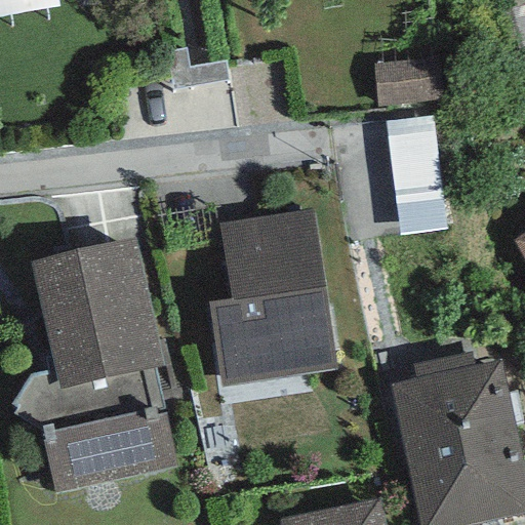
[(0,0),(0,16),(58,6),(57,0),(0,0)]
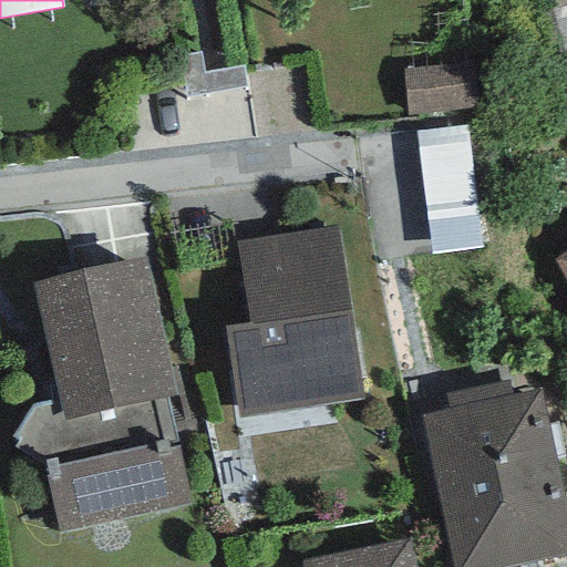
[(473,70),(406,74),(410,121),(476,116),(473,70)]
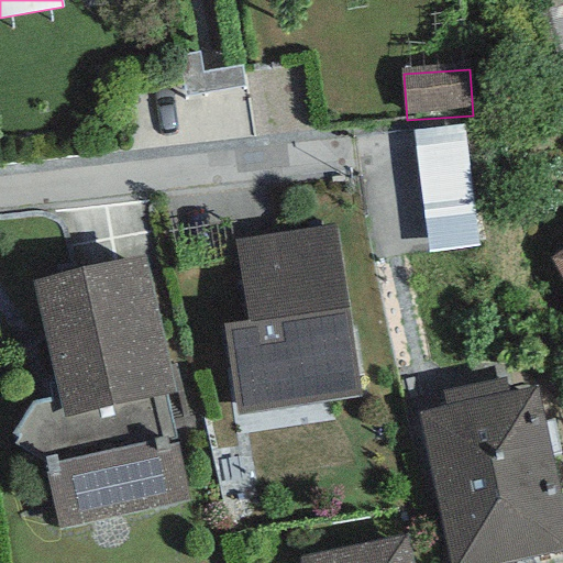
[(462,222),(455,140),(412,143),(419,225),(462,222)]
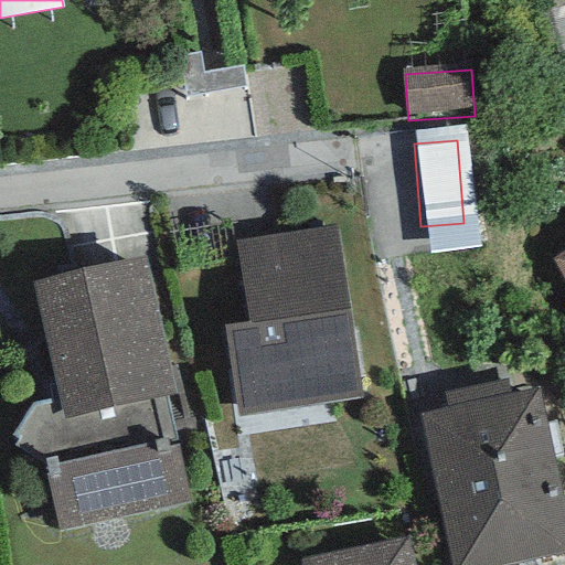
[(334,225),(237,240),(249,322),(226,326),(240,416),(361,397),(334,225)]
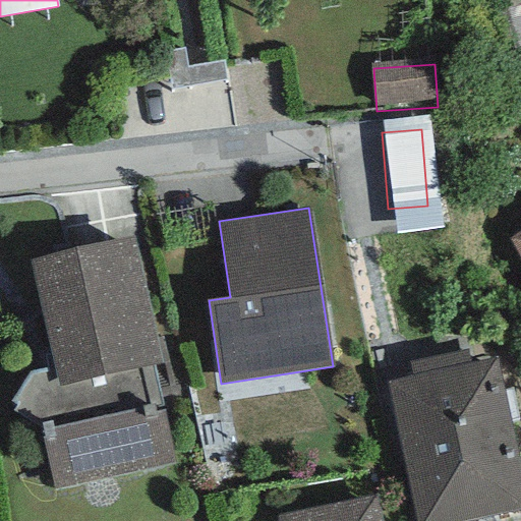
[(520,231),(509,238),(520,258),(520,231)]
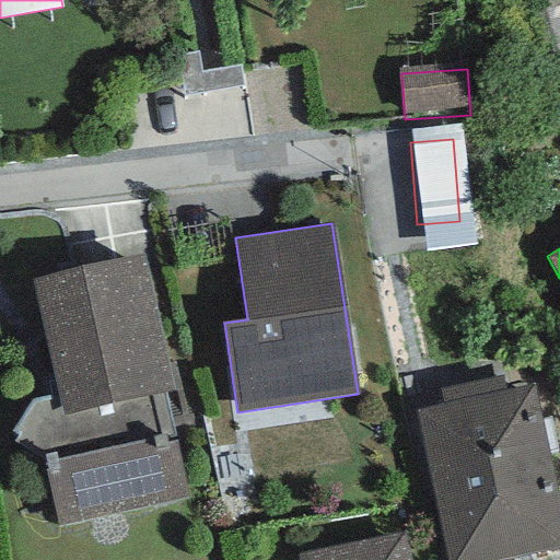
[(146,257),(33,281),(62,415),(175,391),(146,257)]
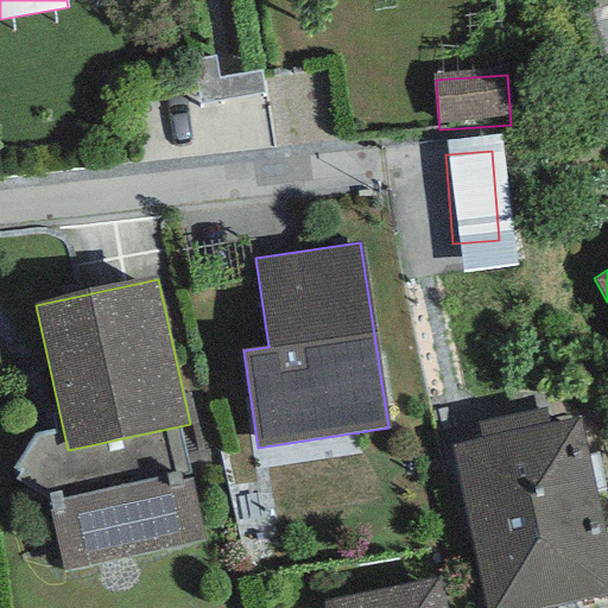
[(545,409),(477,422),(481,439),(451,445),(485,607),(545,607),(607,595),(607,553),(580,416),(549,423),(545,409)]
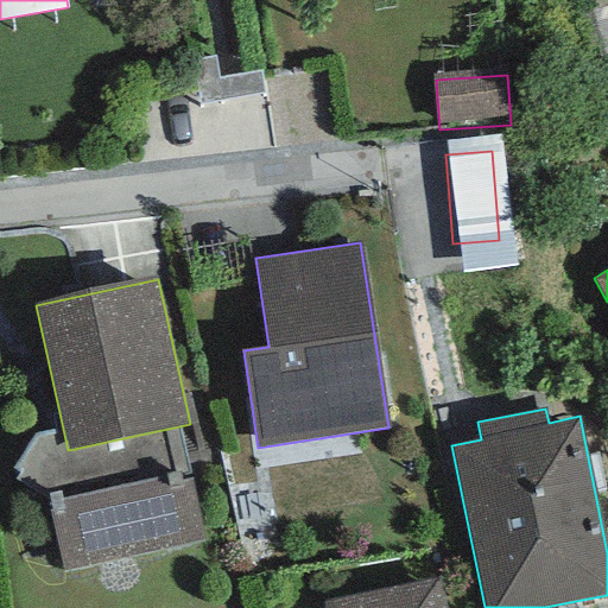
[(179,474),(46,500),(61,571),(206,543),(192,481),(181,483),(179,474)]
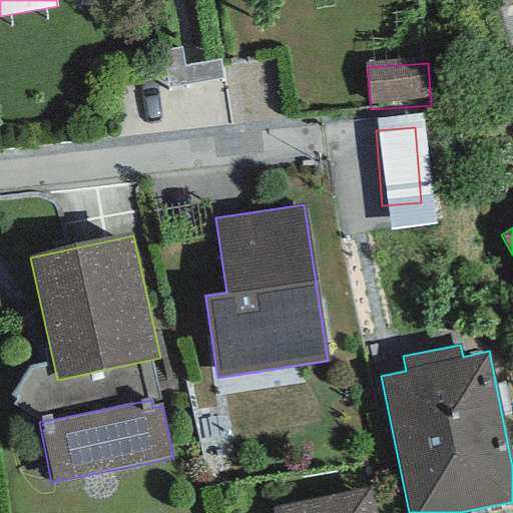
[(376,512),(371,487),(273,507),(274,512),(376,512)]
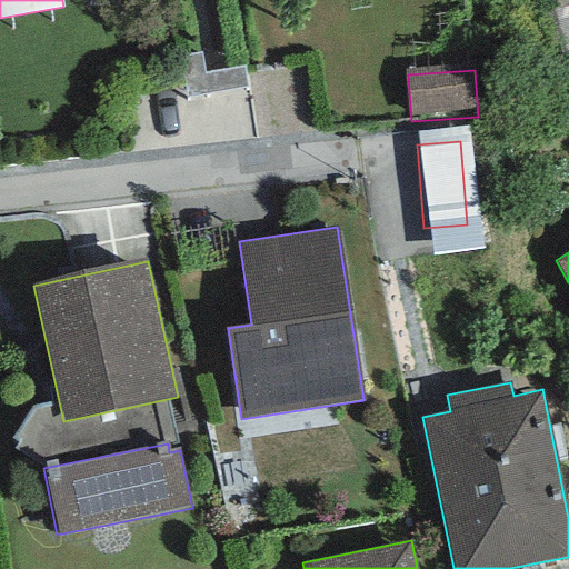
All buildings are outlined.
